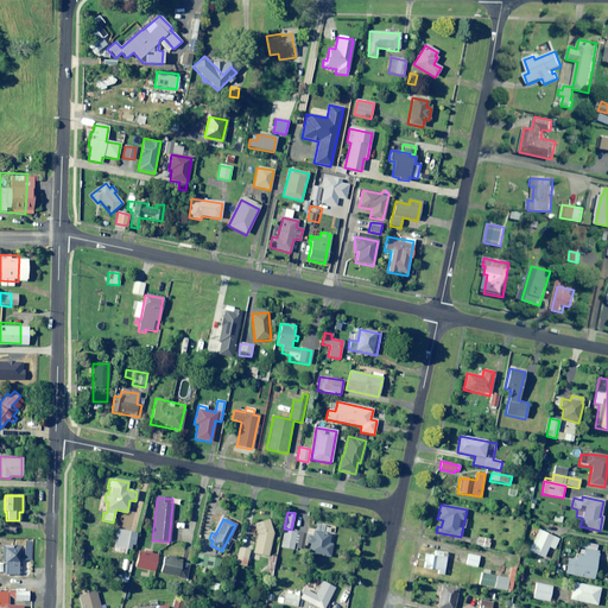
[(272,534),(268,520),(253,524),(257,536),(252,553),(265,557),(272,534)]
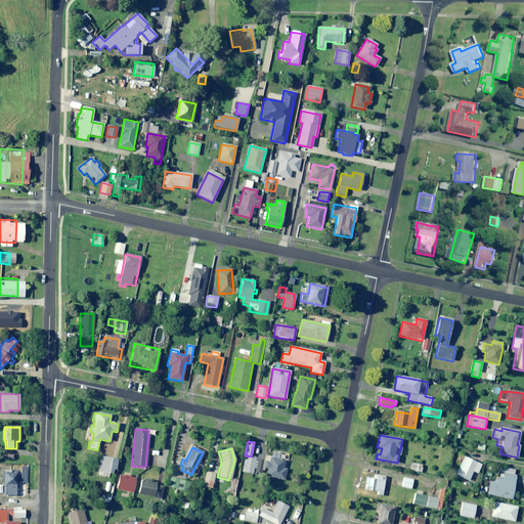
[(279,453),(271,452),(270,463),(263,462),(262,469),(266,470),(265,477),(284,480),(286,470),(281,469),(282,462),(277,461),(279,453)]
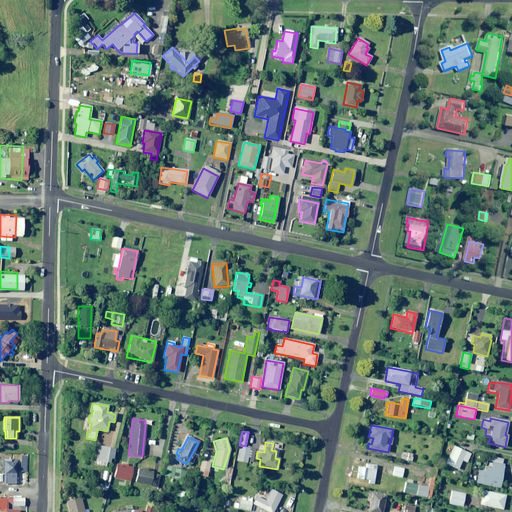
[(470,455),(449,445),(447,449),(451,451),(445,464),(457,470),(462,461),(466,462),(470,455)]
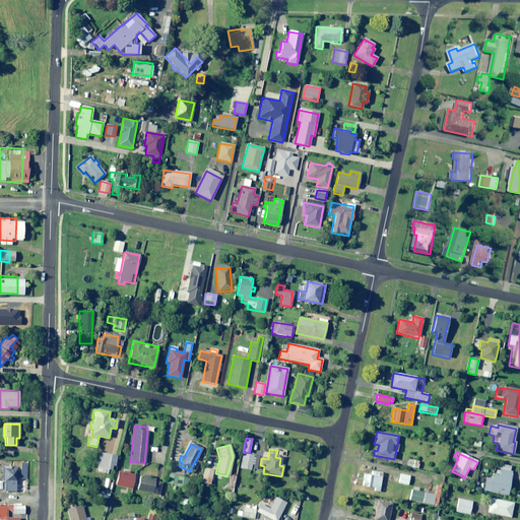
[(117,456),(100,453),(96,472),(107,473),(108,470),(114,471),(117,456)]
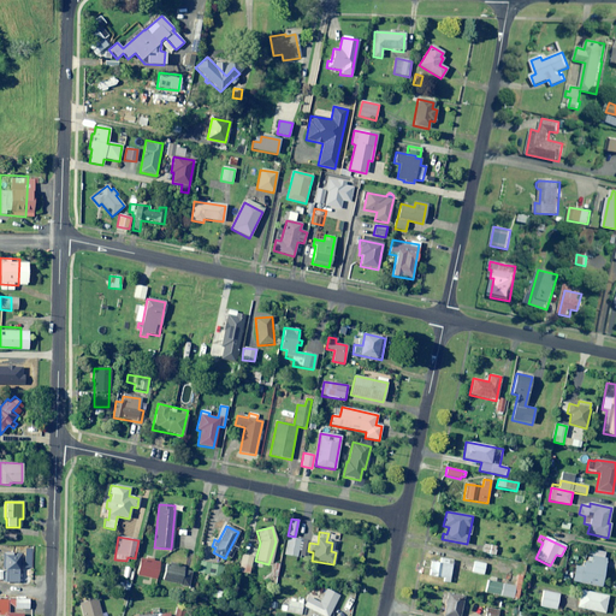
[(301,539),(288,537),(284,555),(297,557),(301,539)]
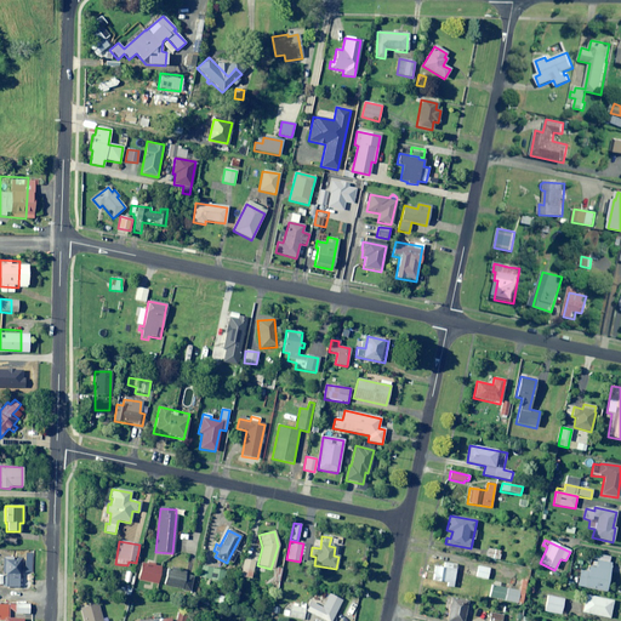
[(500,551),(488,548),(486,558),(499,559),(500,551)]
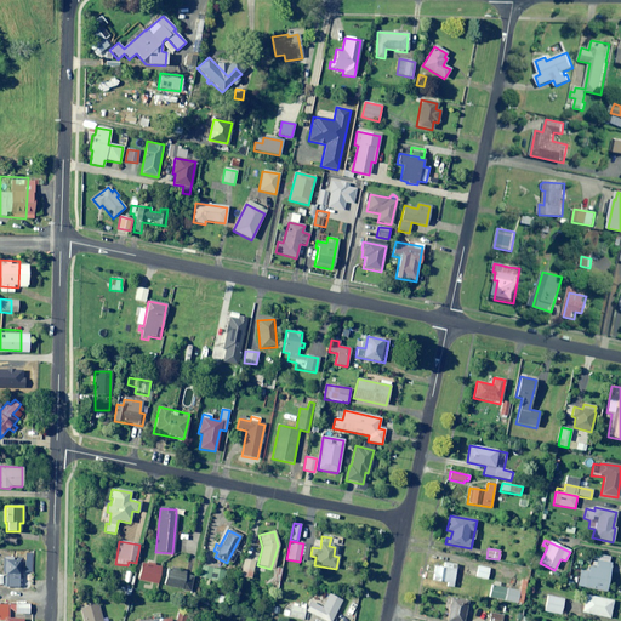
[(21,588),(23,560),(4,559),(4,574),(6,574),(5,587),(12,588),(12,592),(17,592),(17,587),(21,588)]
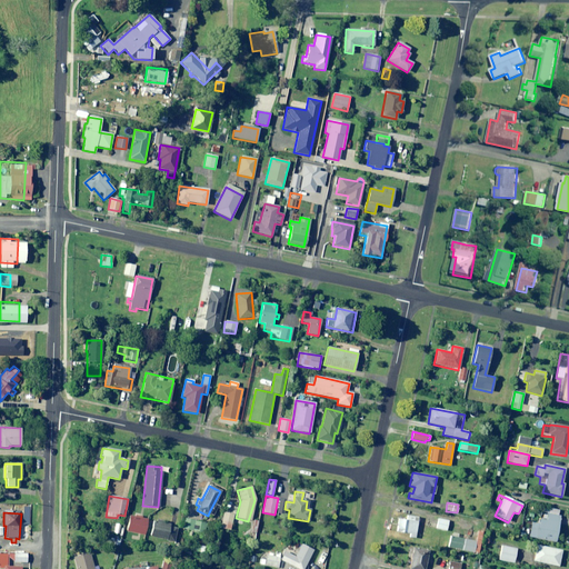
[(233,516),(225,512),(219,528),(229,531),(233,516)]
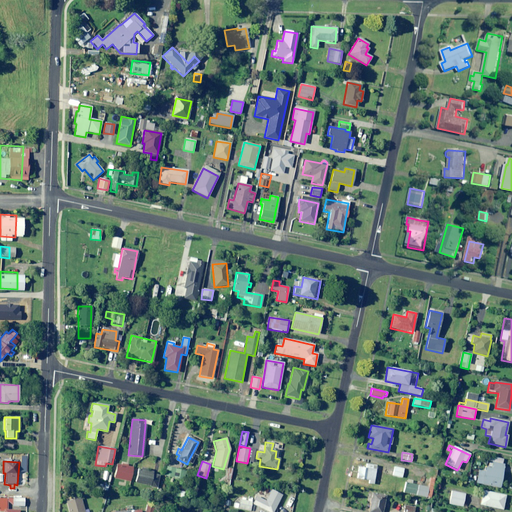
[(503,465),(492,463),(491,469),(485,468),(484,472),(478,471),(476,484),(500,488),(503,465)]
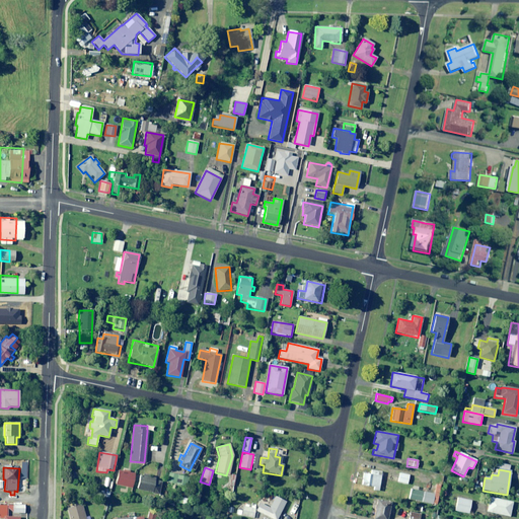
[(134,474),(118,470),(115,486),(131,489),(134,474)]
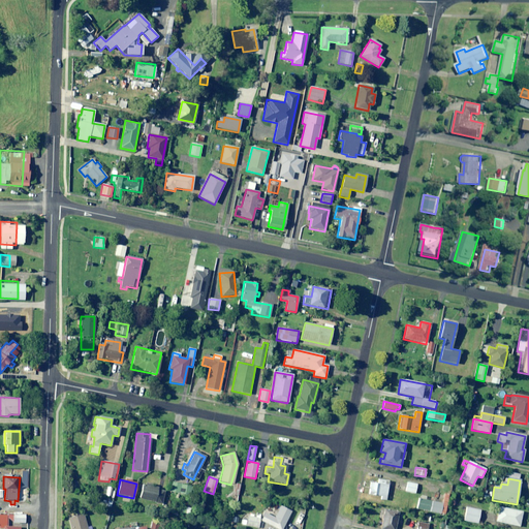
[(384,480),(378,479),(377,484),(370,483),(368,495),(380,497),(380,500),(385,501),(387,486),(383,485),(384,480)]
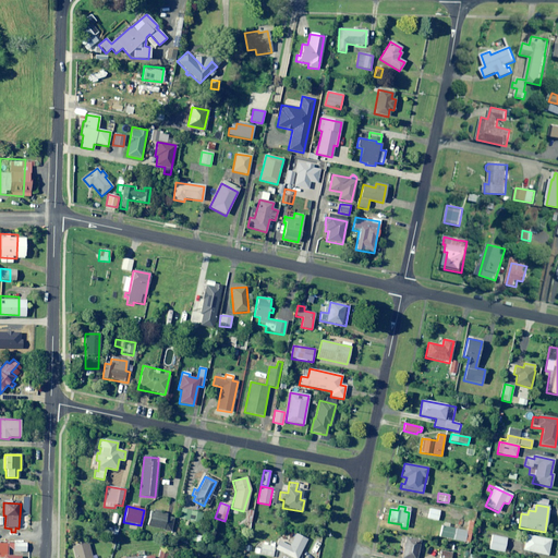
[(166,512),(150,509),(146,526),(169,532),(172,519),(165,517),(166,512)]
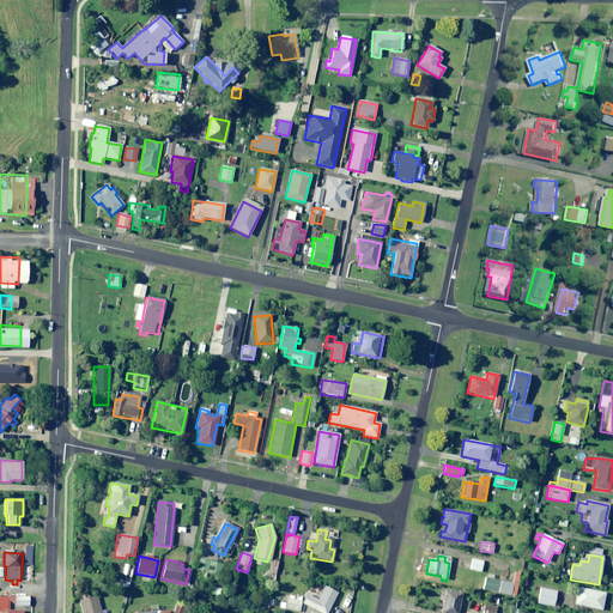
[(223,563),(196,559),(195,570),(222,574),(223,563)]
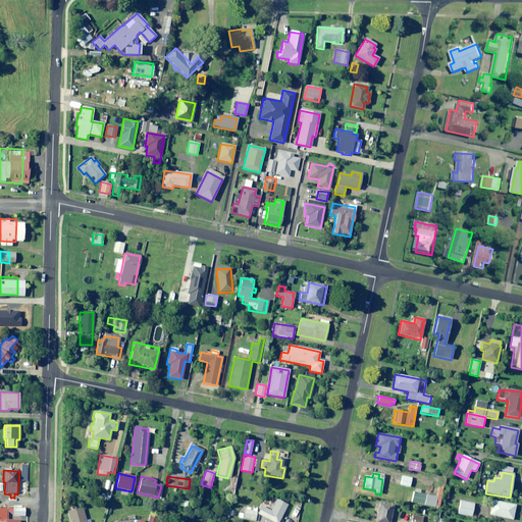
[(411,478),(402,476),(400,485),(409,487),(411,478)]
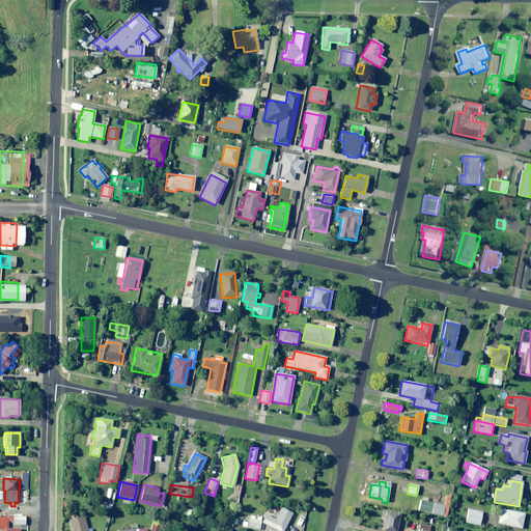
[(444,506),(420,501),(418,511),(442,516),(444,506)]
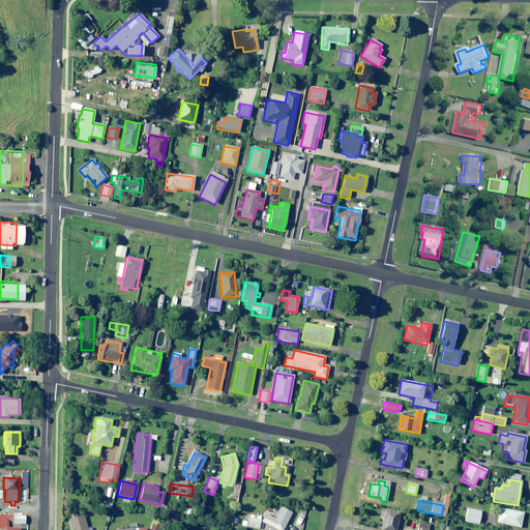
[(283,529),(291,512),(282,507),(275,520),(265,514),(262,522),(276,529),(283,529)]
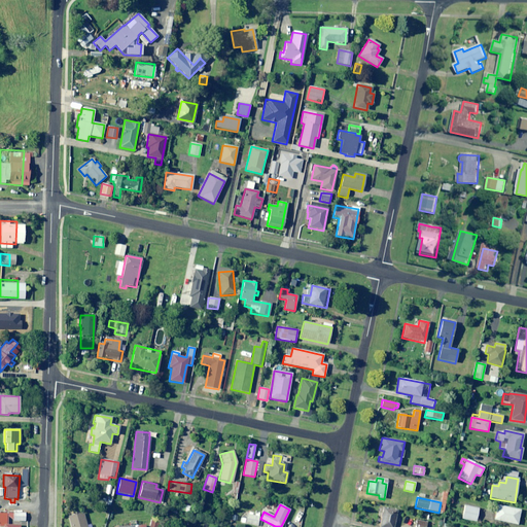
[(479,508),(464,505),(462,519),(476,522),(479,508)]
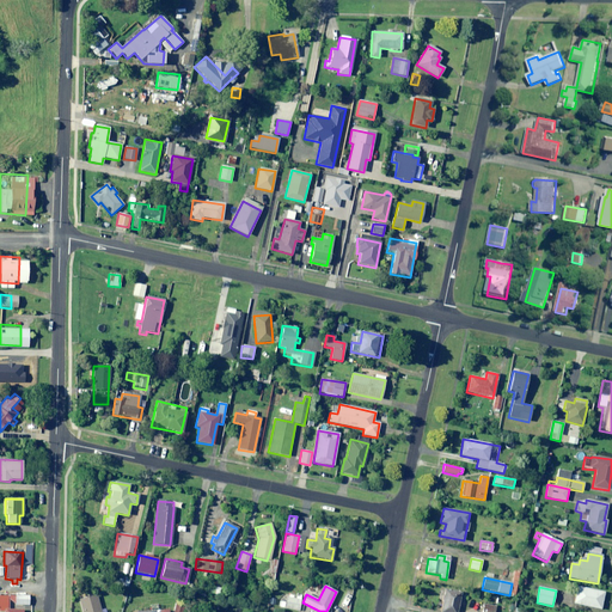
[(604,592),(576,587),(573,604),(600,610),(604,592)]
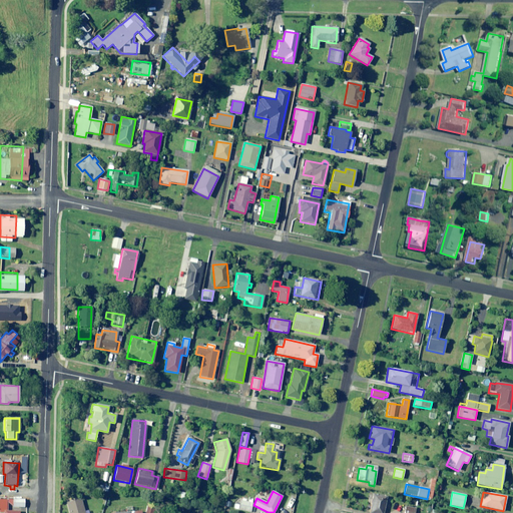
[(382,512),(386,496),(373,493),(368,512),(382,512)]
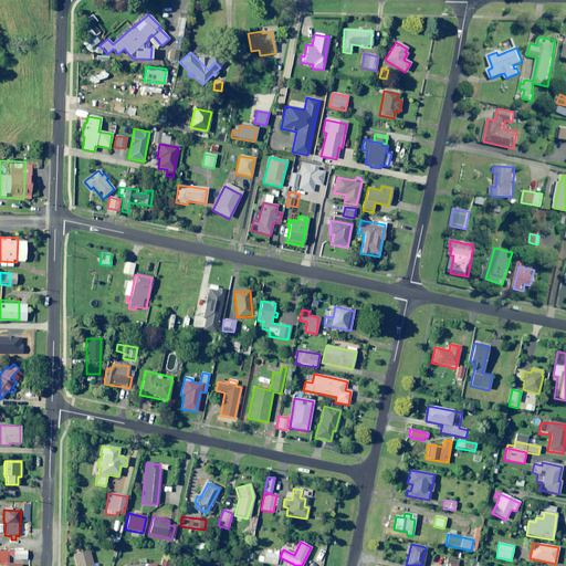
[(0,565),(19,565),(19,564),(8,564),(8,551),(0,551),(0,565)]
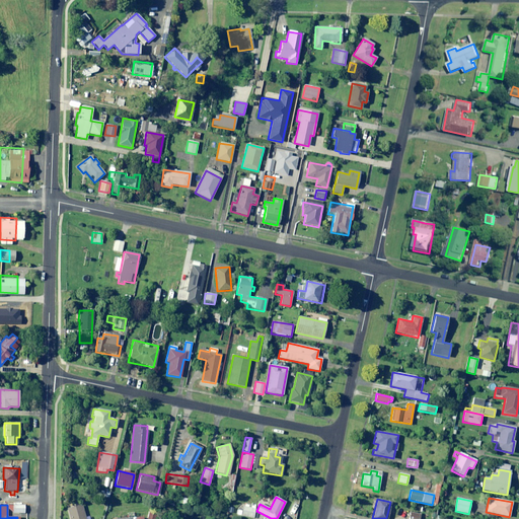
[(23,506),(12,505),(12,513),(23,514),(23,506)]
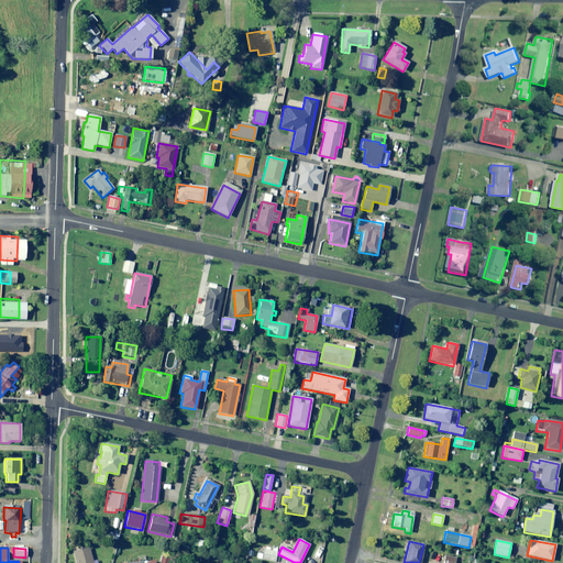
[(91,562),(88,548),(72,552),(74,562),(91,562)]
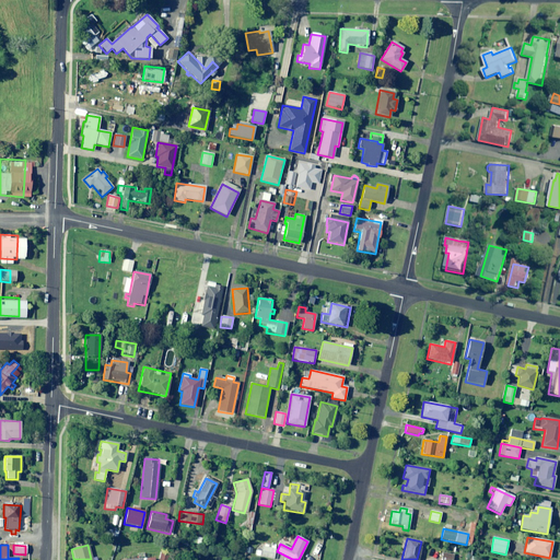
[(264,545),(263,549),(256,548),(255,556),(266,558),(273,559),(276,547),(264,545)]
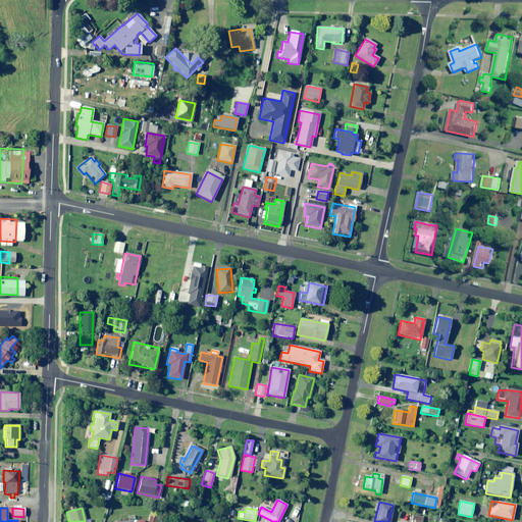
[(158,521),(160,516),(151,513),(148,521),(158,521)]
